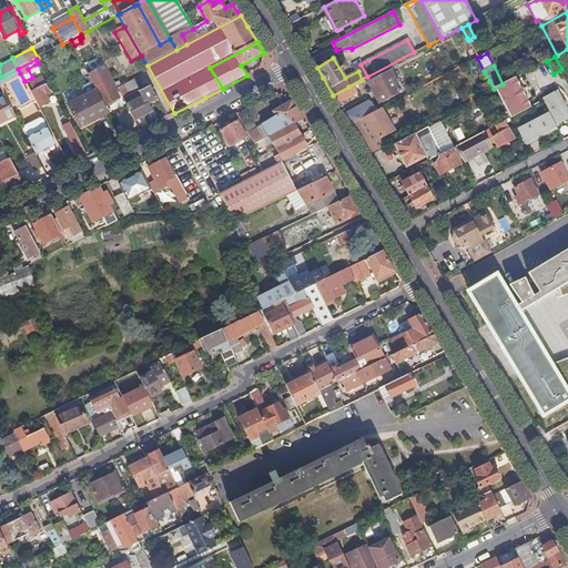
[(20,73),(18,69),(3,77),(6,81),(20,73)]
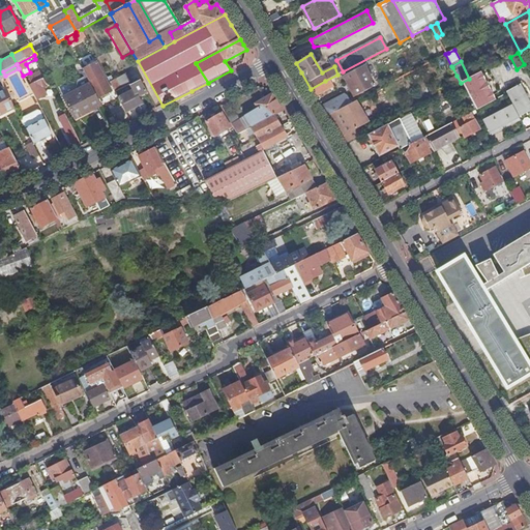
[(83,70),(90,84),(95,94),(108,87),(95,64),(83,70)]
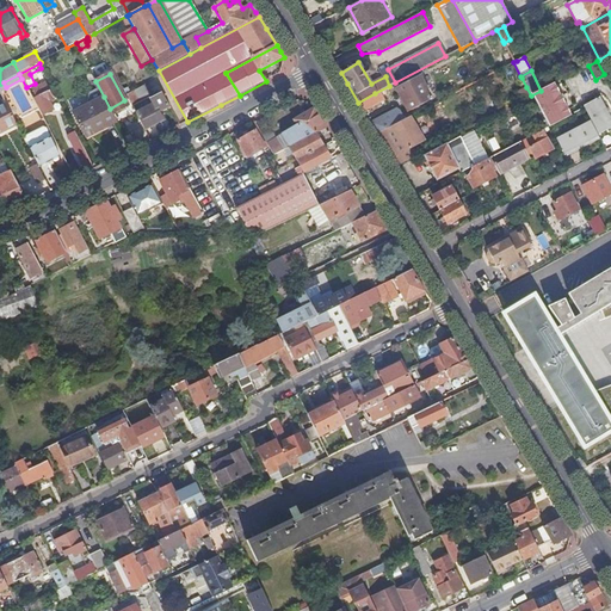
[(418,76),(395,88),(408,112),(431,100),(418,76)]
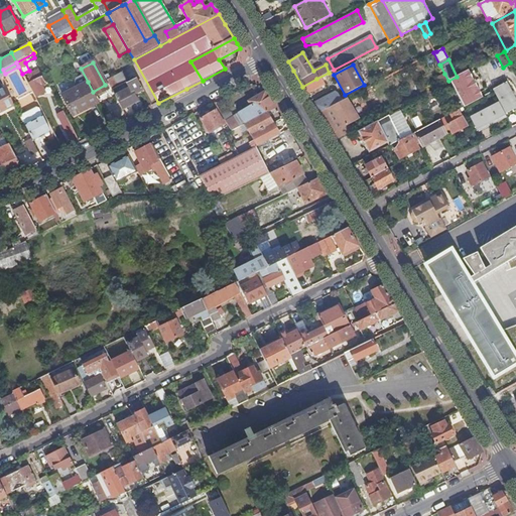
[(46,85),(39,71),(27,77),(31,83),(29,84),(37,98),(45,94),(41,87),(46,85)]
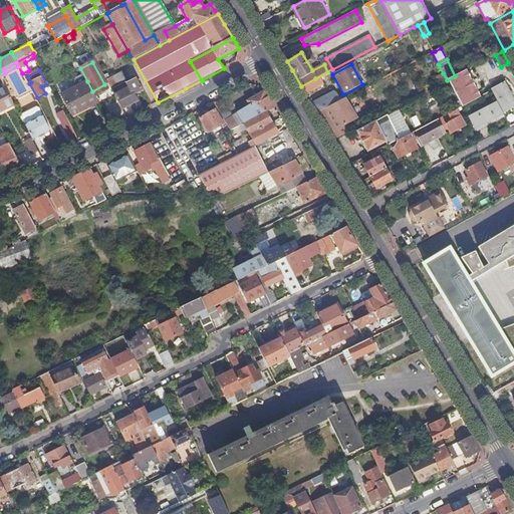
[(447,80),(461,107),(479,98),(465,70),(455,76),(447,80)]
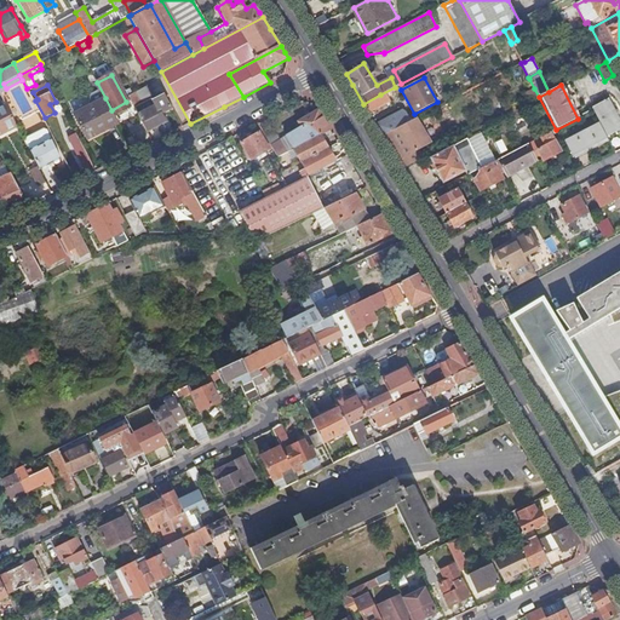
[(131,91),(127,93),(133,104),(135,108),(142,104),(136,93),(132,95),(131,91)]
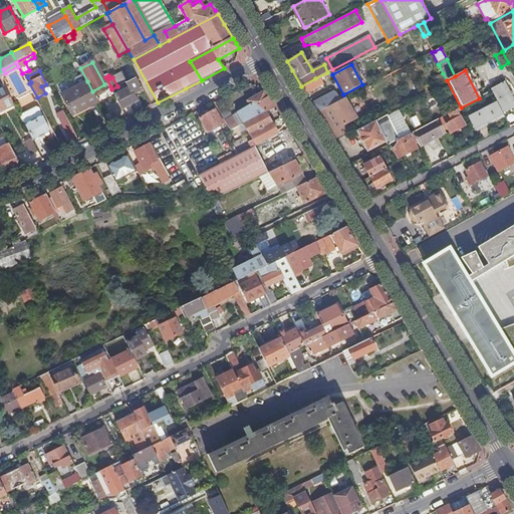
[(114,95),(121,108),(137,100),(134,93),(142,89),(136,78),(126,83),(129,87),(114,95)]
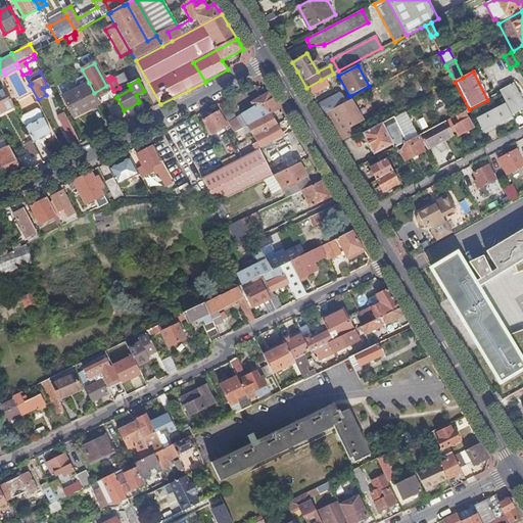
[(306,88),(312,95),(325,87),(321,80),(306,88)]
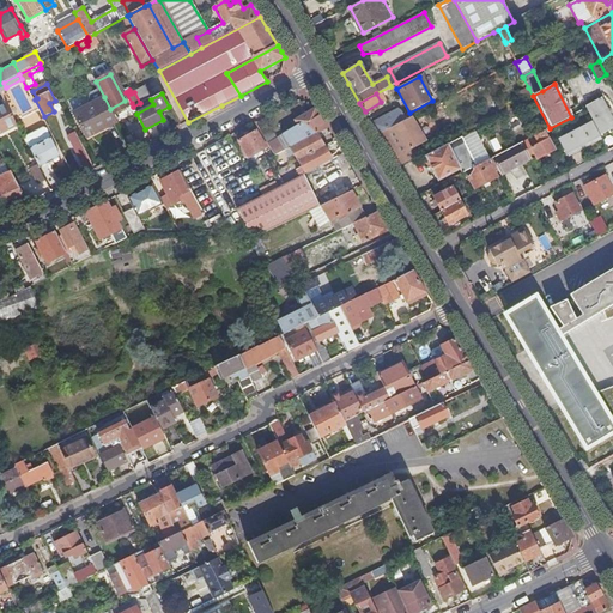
[(87,138),(117,122),(110,109),(104,97),(73,113),(87,138)]
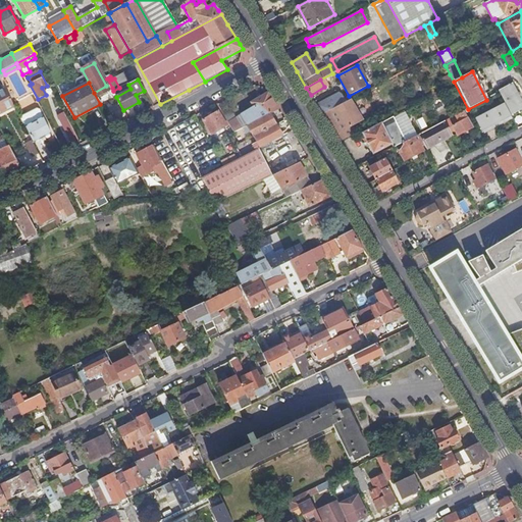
[(521,104),(511,84),(501,90),(498,91),(499,93),(504,103),(511,115),(521,109),(521,104)]
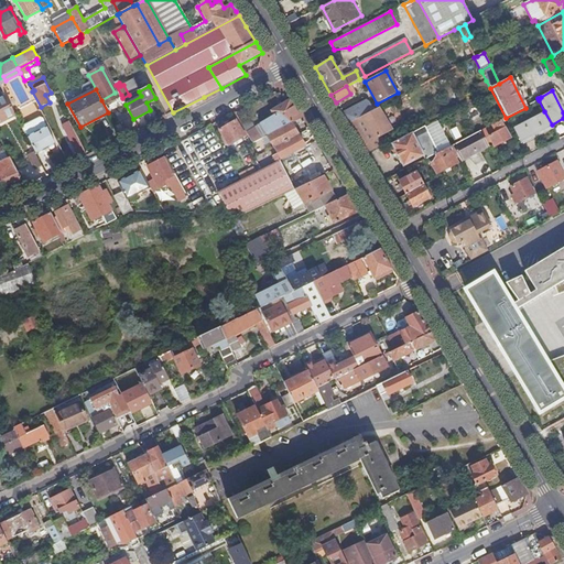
[(6,94),(0,96),(0,122),(15,115),(6,94)]
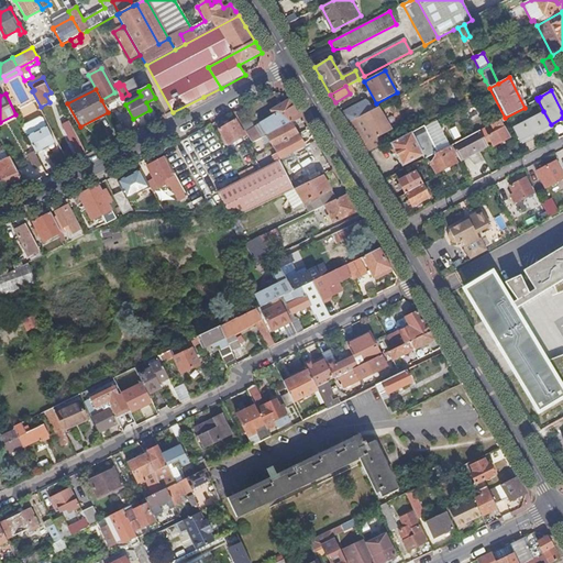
[(250,121),(242,127),(253,144),(262,140),(291,123),(301,119),(297,111),(290,100),(271,111),(273,116),(260,123),(261,124),(254,128),(250,121)]
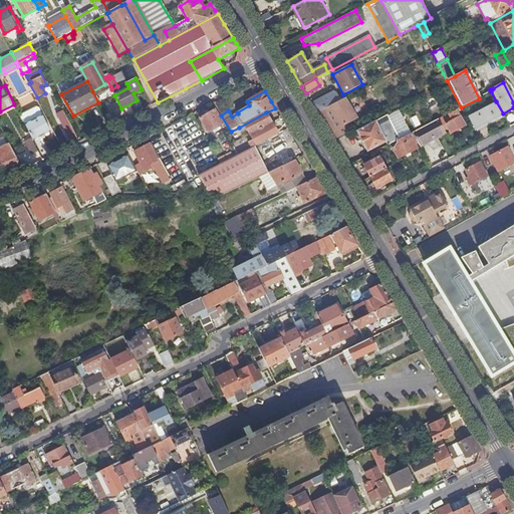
[(310,101),(312,105),(328,96),(326,93),(310,101)]
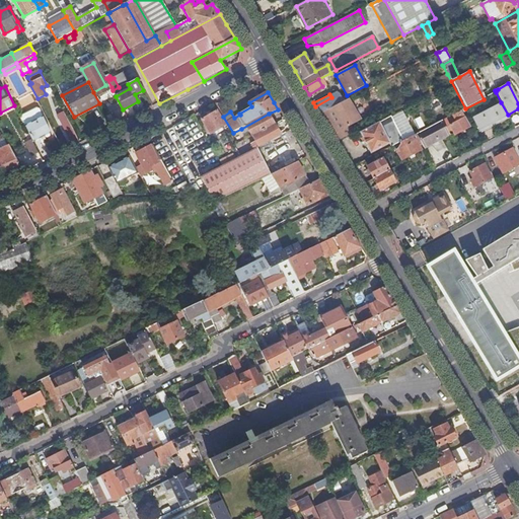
[(315,106),(320,114),(344,102),(341,97),(339,94),(331,97),(315,106)]
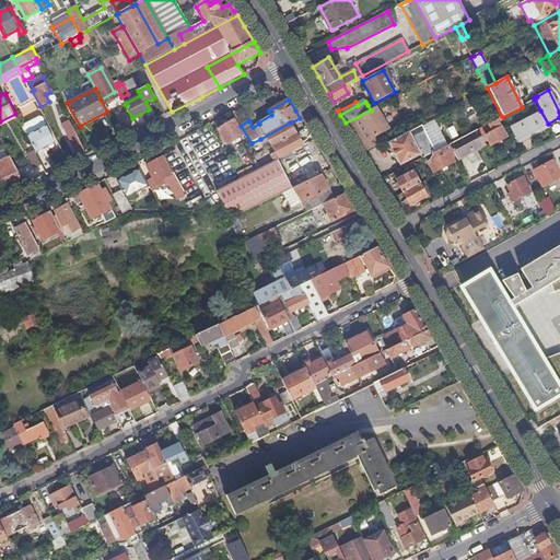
[(357,140),(363,152),(381,143),(376,137),(388,130),(376,107),(373,108),(371,111),(346,123),(357,140)]
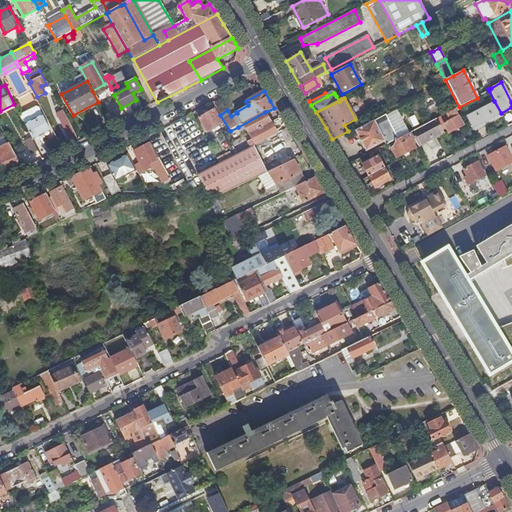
[(474,130),(502,116),(501,113),(494,101),(467,117),(474,130)]
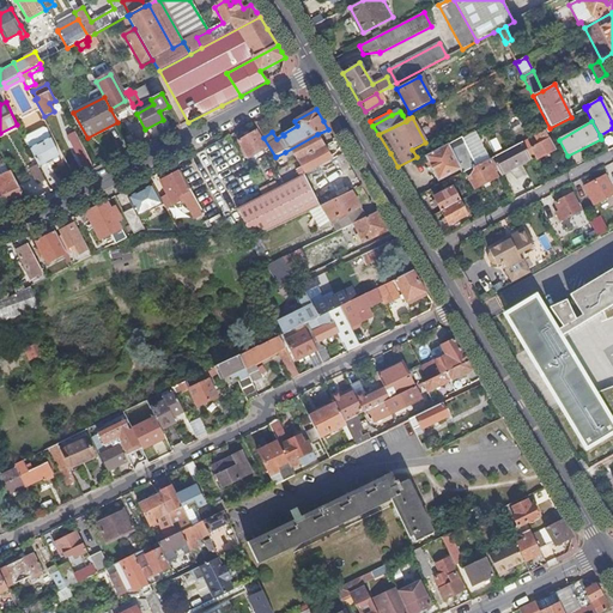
[(536,159),(554,150),(544,131),(522,143),(525,147),(536,140),(538,145),(530,149),(536,159)]
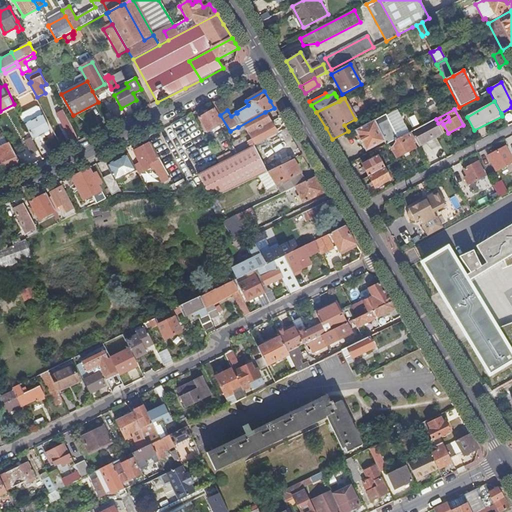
[(223,124),(215,110),(200,119),(208,134),(223,124)]
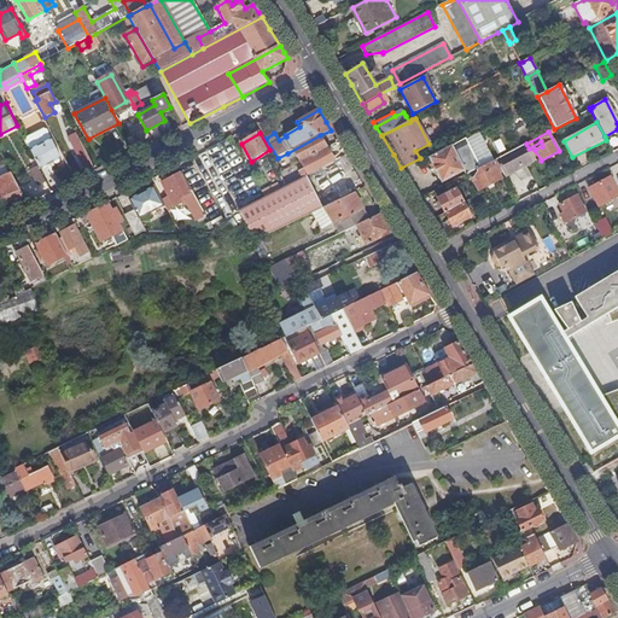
[(69,138),(88,174),(95,170),(76,134),(69,138)]
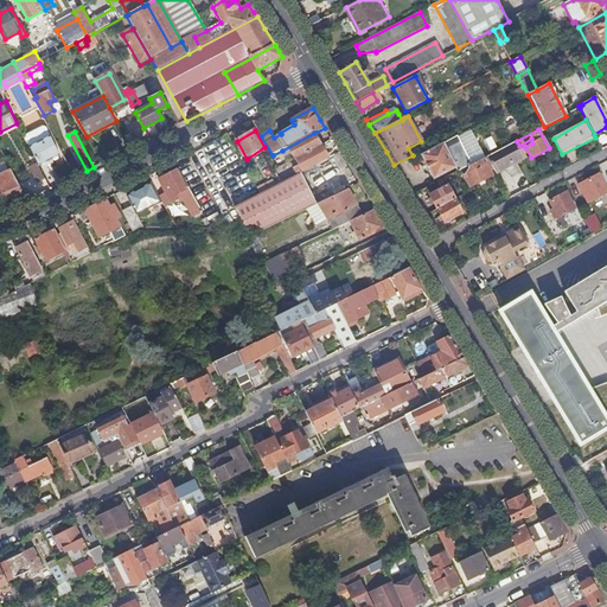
[(292,153),(296,160),(323,146),(314,133),(282,151),(287,157),(292,153)]
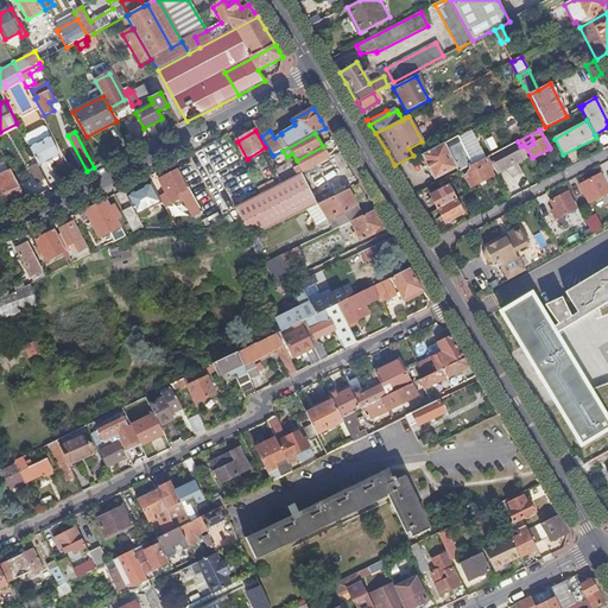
[(457,169),(458,172),(468,166),(473,165),(458,137),(422,156),(435,181),(457,169)]
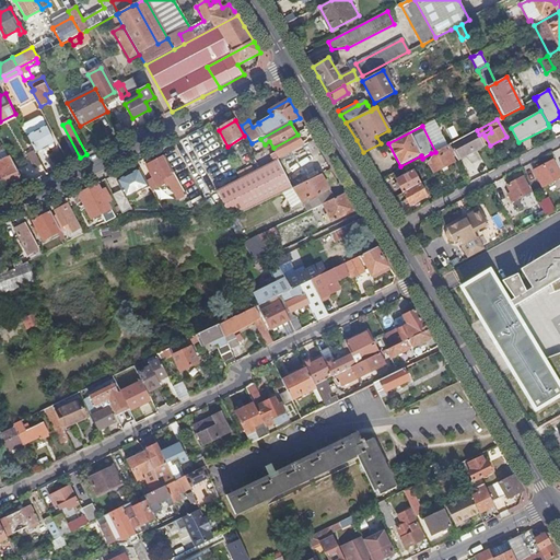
[(47,127),(27,137),(35,151),(37,154),(56,144),(47,127)]
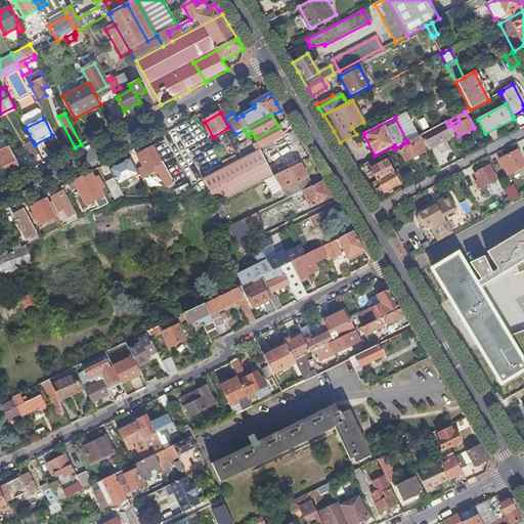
[(425,144),(427,149),(453,135),(448,126),(446,122),(420,135),(425,144)]
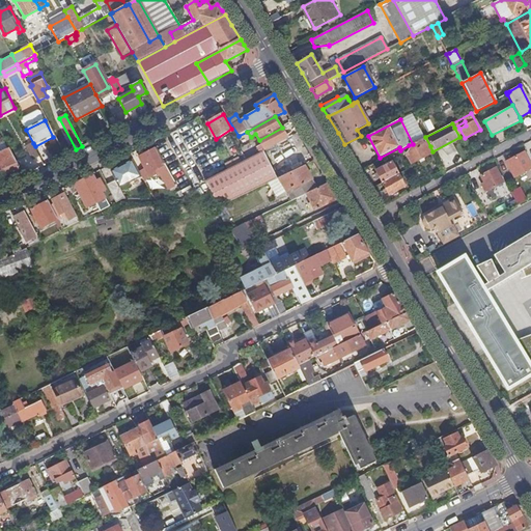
[(260,154),(263,151),(288,139),(282,128),(259,140),(262,145),(257,148),(260,154)]
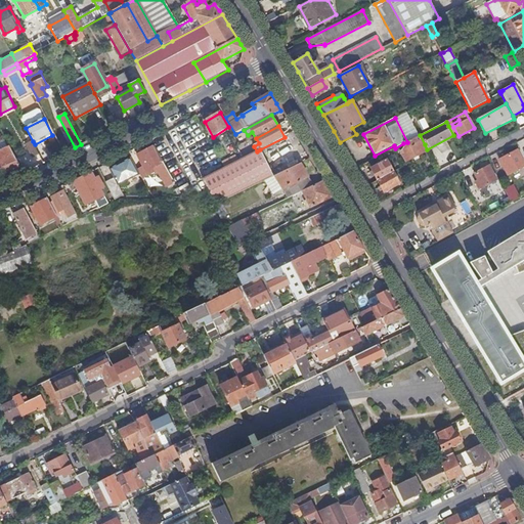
[(422,145),(425,144),(420,135),(407,142),(403,143),(406,148),(400,153),(405,162),(425,151),(422,145)]
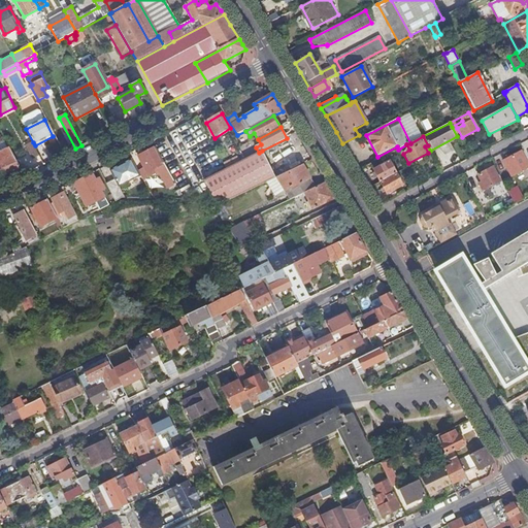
[(33,160),(39,157),(33,142),(26,146),(33,160)]
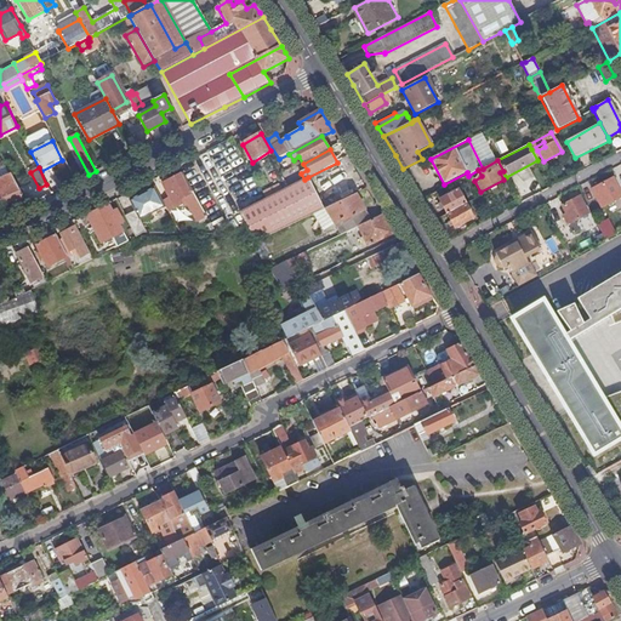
[(57,183),(72,178),(68,167),(53,172),(57,183)]
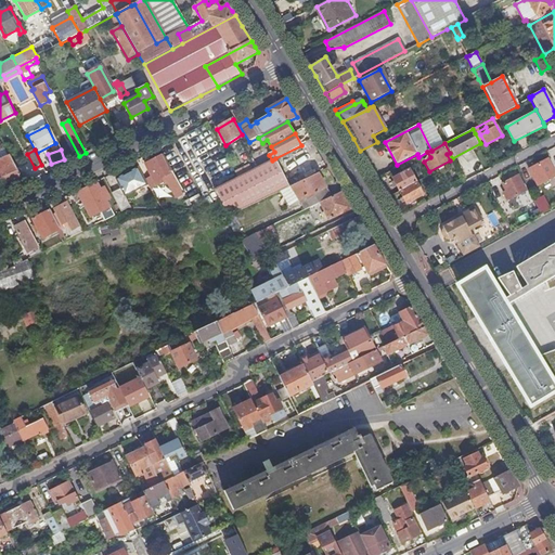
[(486,154),(493,167),(500,163),(493,150),(486,154)]
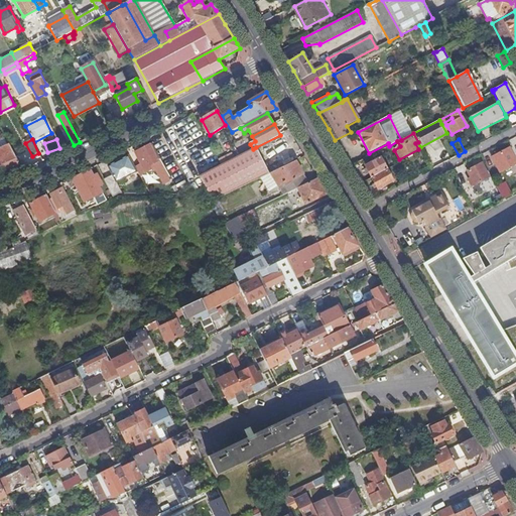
[(0,164),(3,170),(20,163),(10,145),(3,148),(0,143),(0,142),(0,164)]
